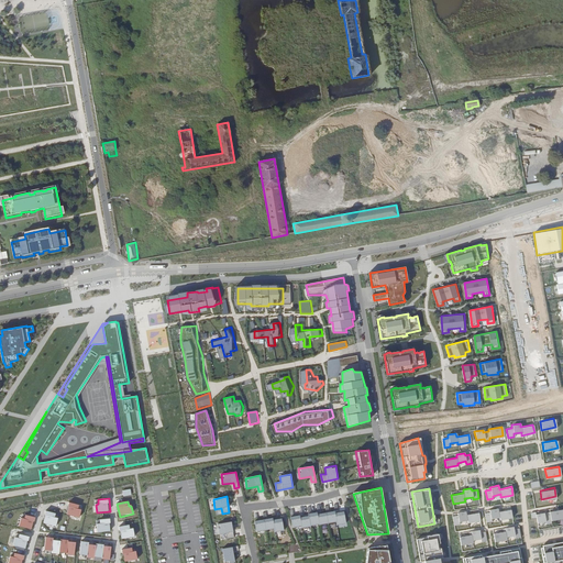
[(79,505),(69,503),(66,515),(79,518),(81,510),(78,509),(79,505)]
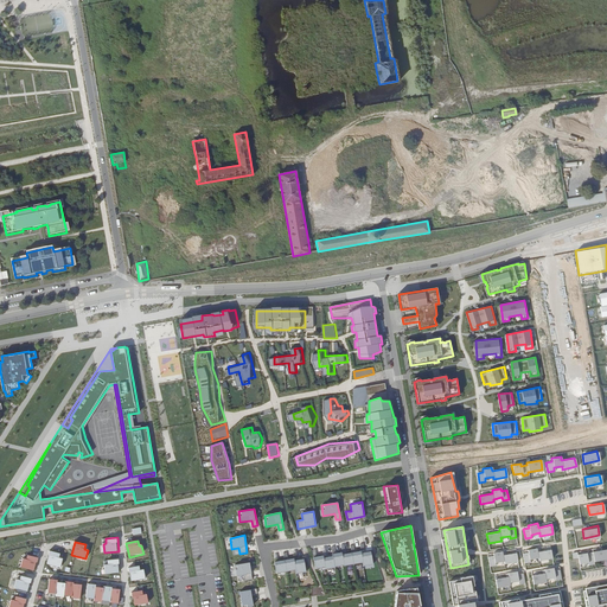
[(551,557),(550,548),(537,550),(537,548),(528,549),(528,551),(523,553),(524,562),(530,561),(530,558),(538,556),(538,560),(551,557)]
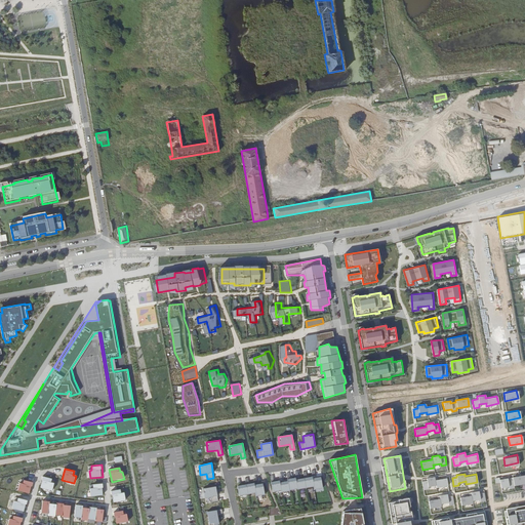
[(524,482),(524,476),(524,474),(512,476),(513,478),(508,479),(508,477),(499,478),(500,486),(509,485),(509,487),(514,486),(514,484),(524,482)]
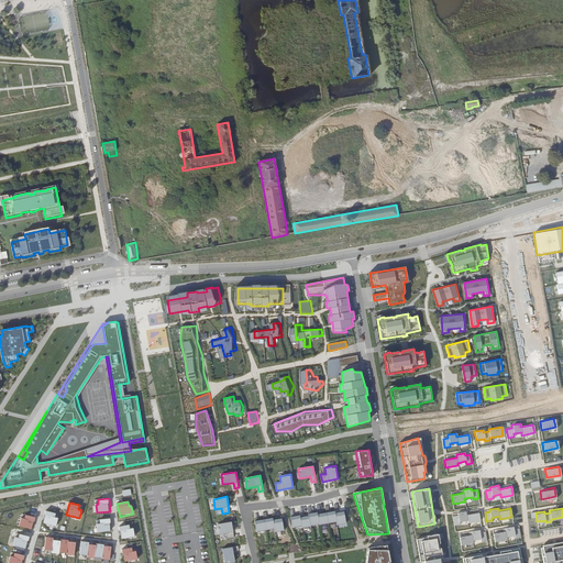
[(481,519),(478,511),(466,514),(466,510),(457,512),(457,515),(453,516),(454,525),(460,523),(460,521),(467,519),(467,522),(481,519)]
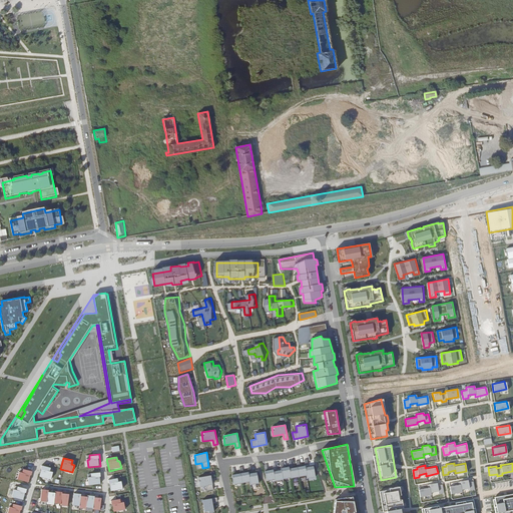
[(51,469),(42,466),(39,478),(51,481),(53,473),(50,473),(51,469)]
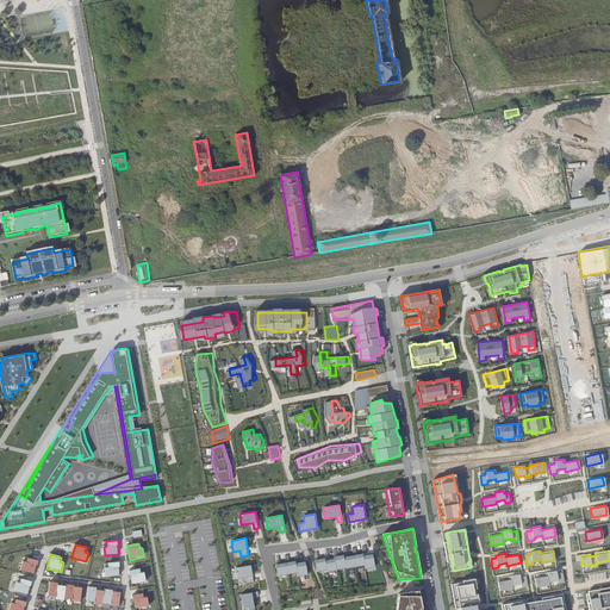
[(365,565),(362,556),(362,554),(353,555),(355,567),(365,565)]
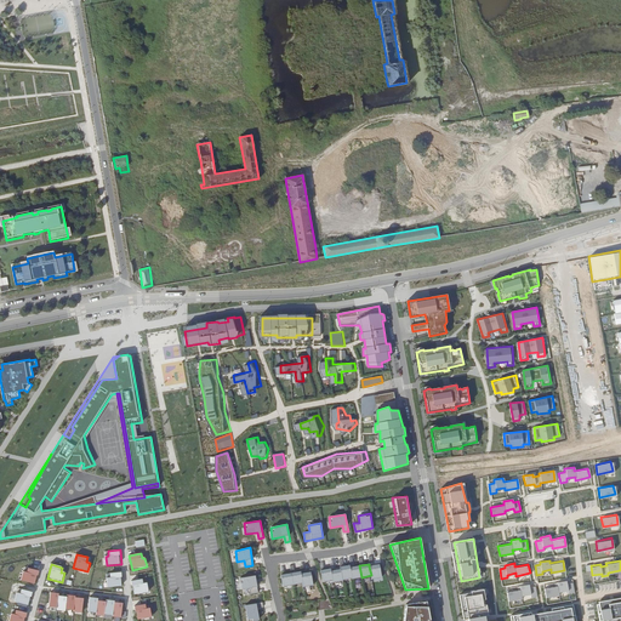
[(382,577),(380,564),(369,567),(371,575),(371,579),(382,577)]
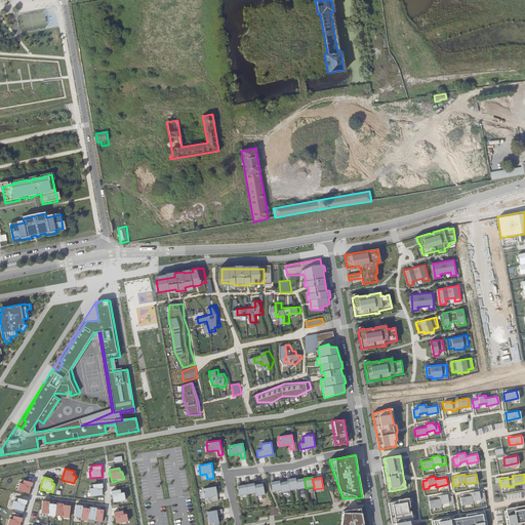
[(289,489),(296,487),(295,480),(295,478),(287,479),(287,481),(289,489)]
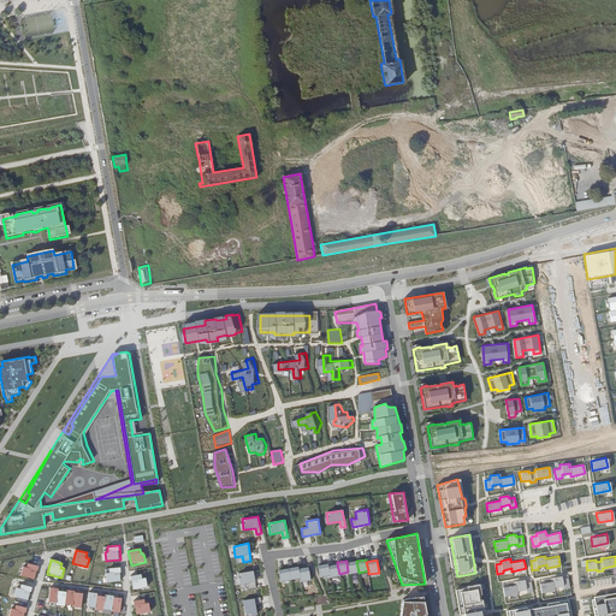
[(359,573),(356,561),(347,563),(348,572),(349,574),(359,573)]
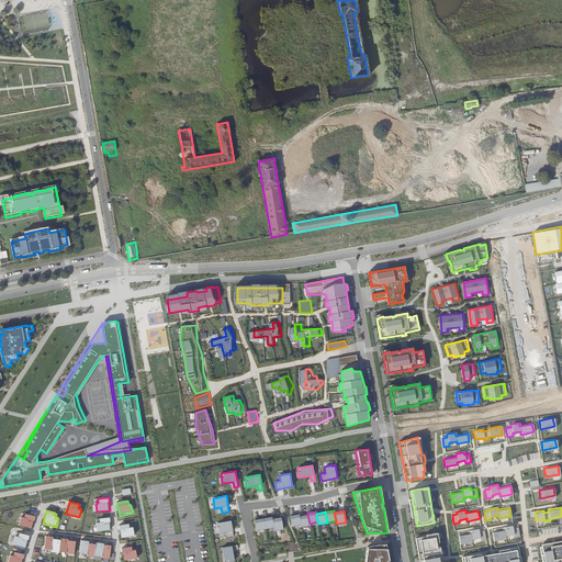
[(22,516),(20,526),(31,529),(35,516),(26,513),(25,517),(22,516)]
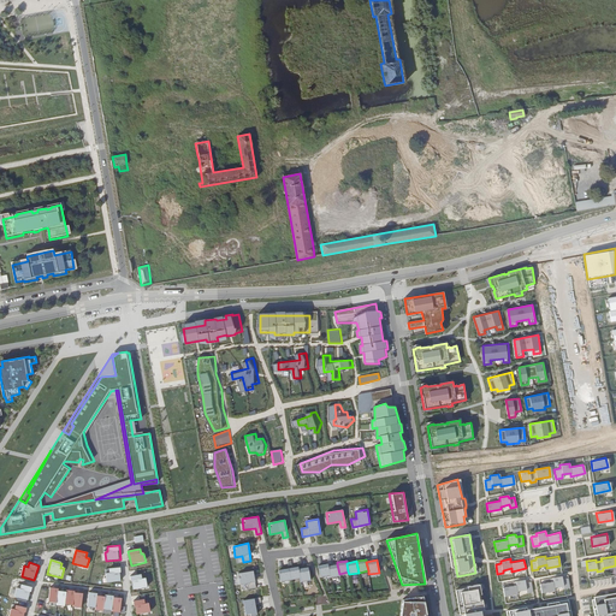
[(327,564),(318,566),(320,576),(330,575),(327,567),(327,564)]
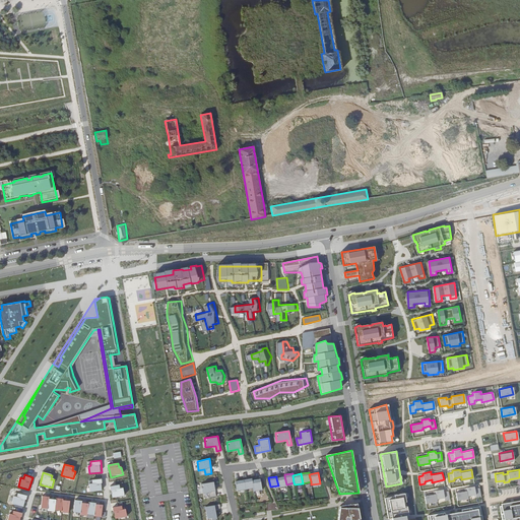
[(286,484),(284,476),(276,478),(278,485),(278,488),(286,486),(286,484)]
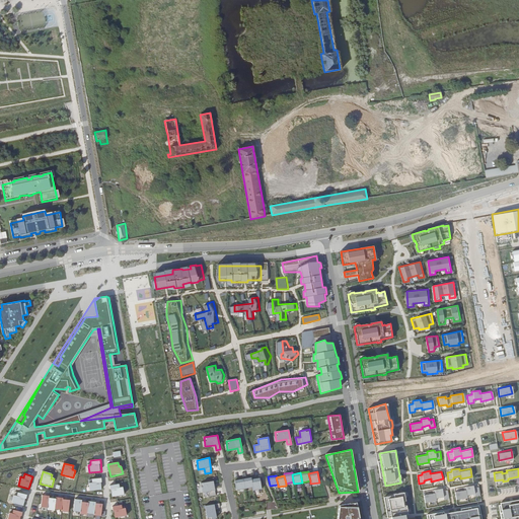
[(250,476),(242,478),(244,489),(252,488),(251,478),(250,476)]
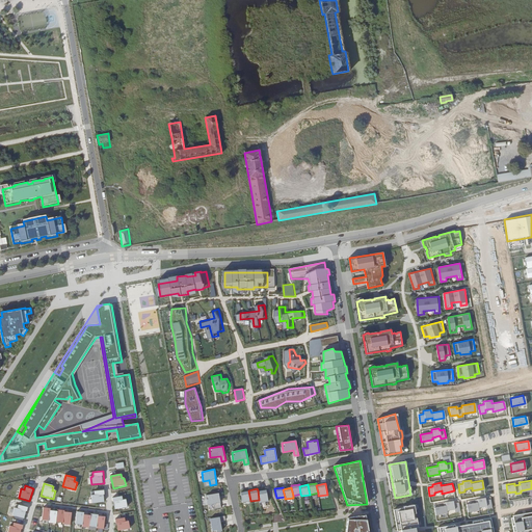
[(265,489),(258,490),(259,500),(259,503),(267,501),(265,489)]
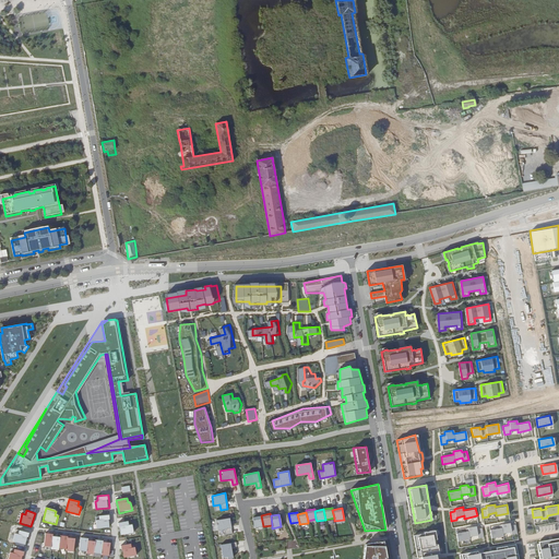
[(111,527),(109,515),(99,516),(99,521),(97,521),(97,530),(111,527)]
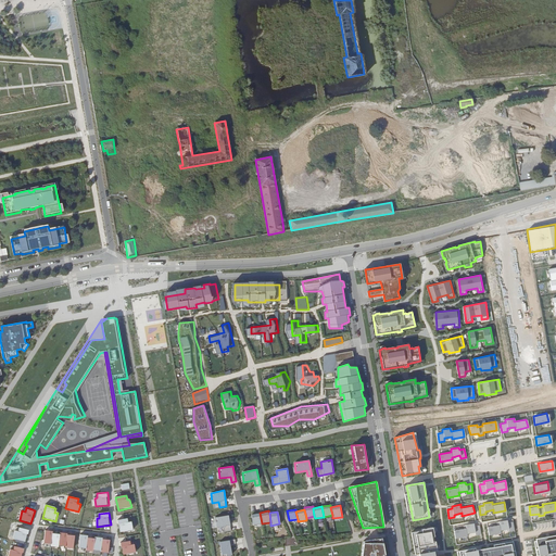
[(251,514),(253,525),(262,523),(260,513),(251,514)]
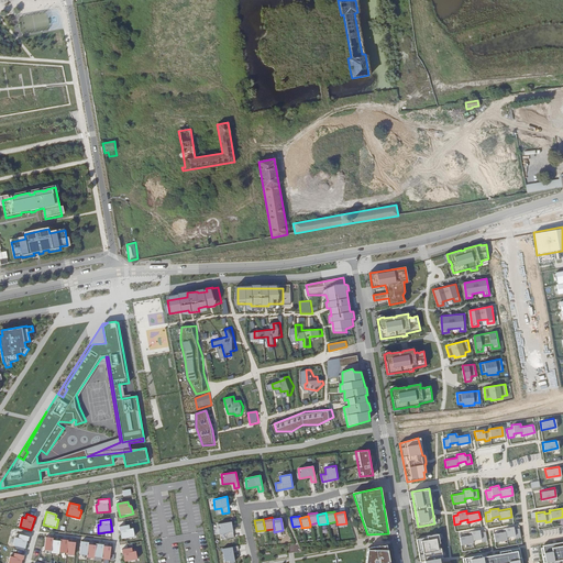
[(231,521),(218,525),(219,534),(225,533),(227,539),(234,538),(231,521)]
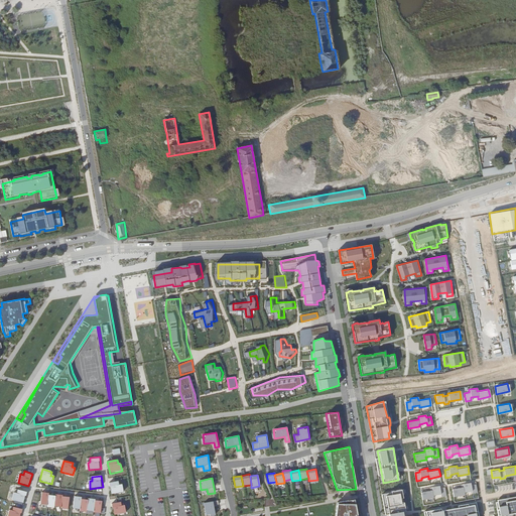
[(515,479),(504,483),(507,491),(515,487),(515,479)]
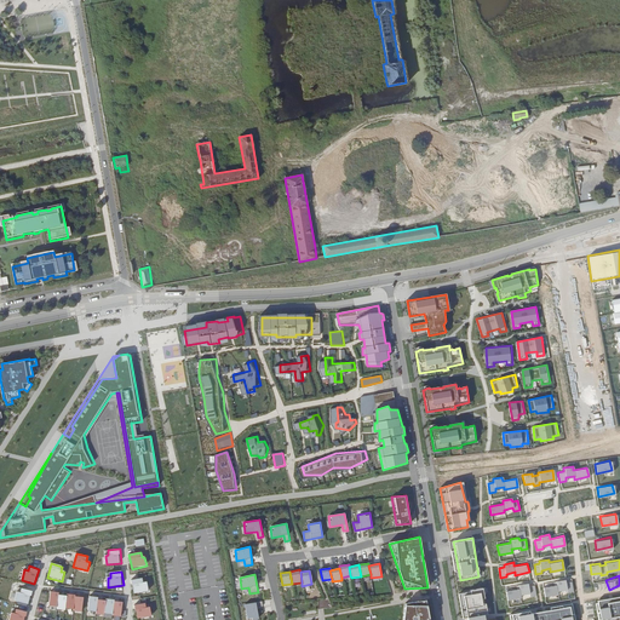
[(144,578),(132,580),(136,595),(149,591),(148,583),(144,583),(144,578)]
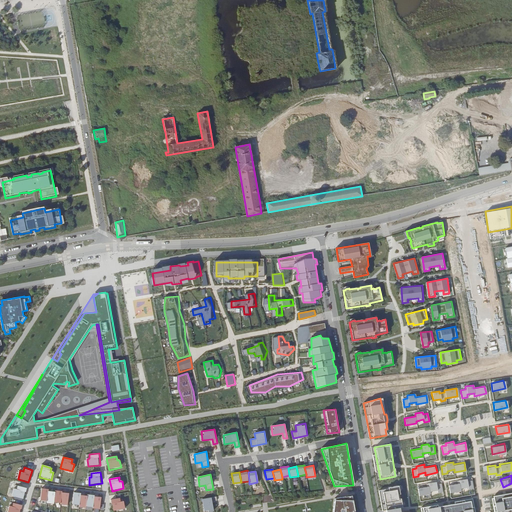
[(460,482),(449,484),(450,491),(461,490),(461,487),(468,486),(468,488),(473,487),(472,479),(467,480),(467,478),(459,479),(460,482)]
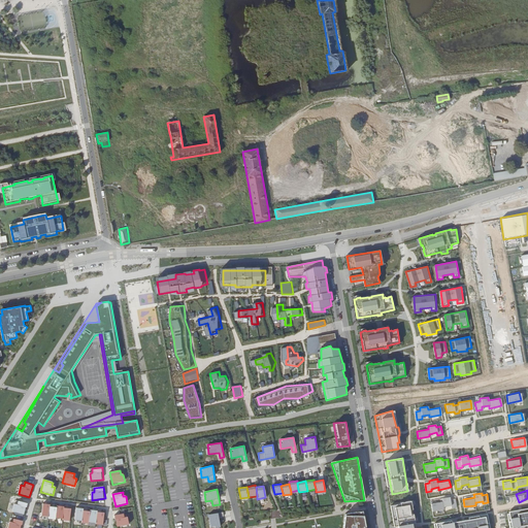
[(442,500),(431,502),(433,510),(444,508),(443,505),(451,504),(452,506),(457,505),(456,499),(455,497),(451,498),(450,496),(441,497),(442,500)]
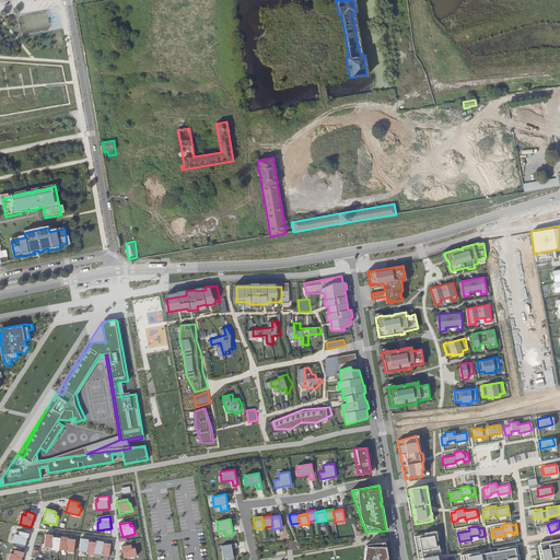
[(419,559),(445,559),(442,559),(440,559),(440,553),(438,546),(435,546),(434,540),(436,539),(434,528),(416,532),(419,549),(417,549),(419,559)]
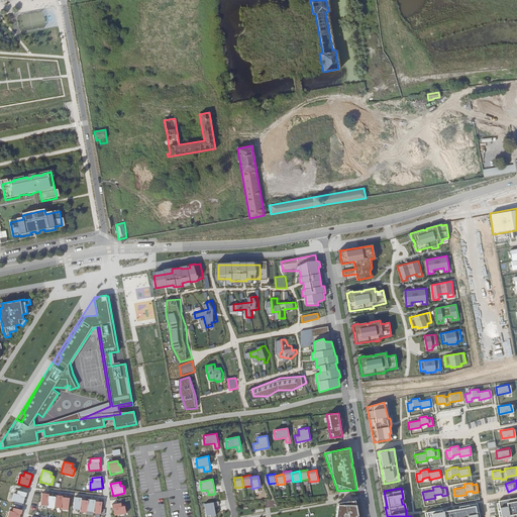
[(15,493),(13,501),(24,504),(26,496),(24,495),(25,492),(18,490),(17,493),(15,493)]
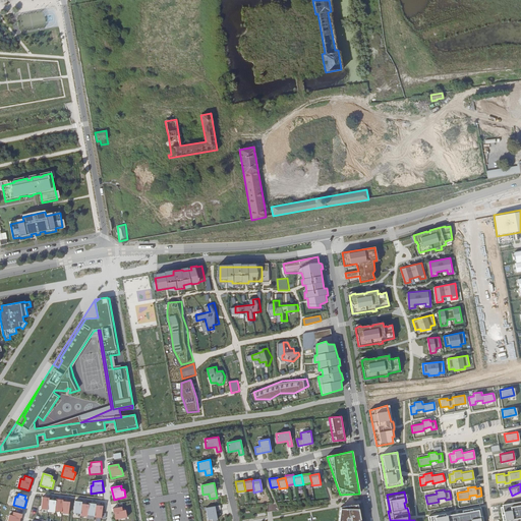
[(41,511),(69,514),(71,500),(43,497),(41,511)]
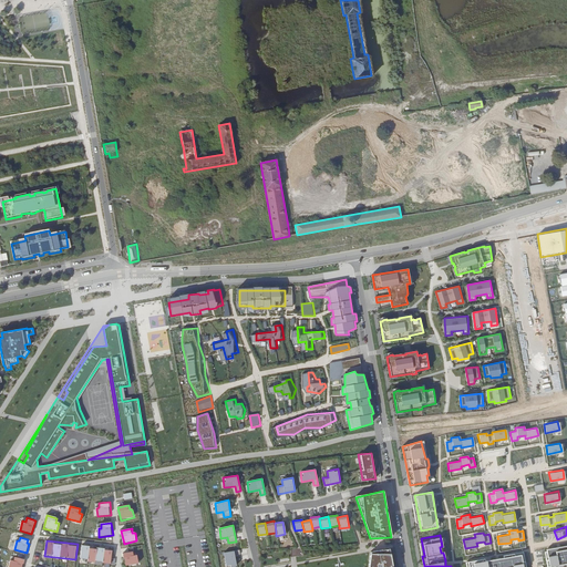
[(556,566),(566,565),(566,544),(560,545),(560,547),(545,550),(547,566),(556,565),(556,566)]
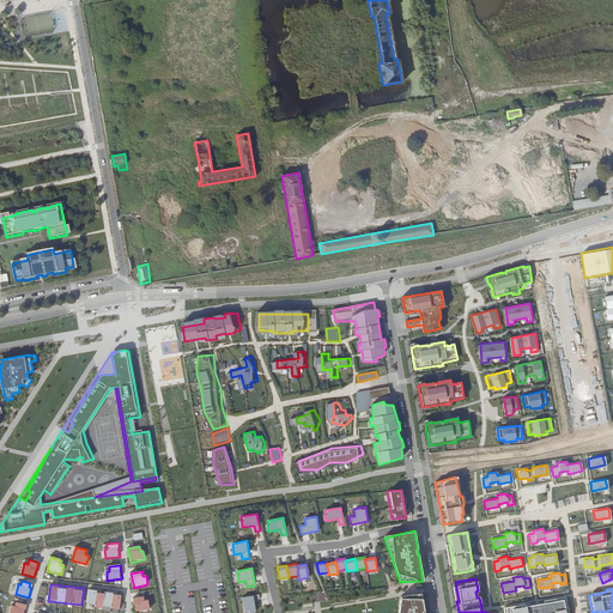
[(123,594),(89,589),(86,606),(121,611),(123,594)]
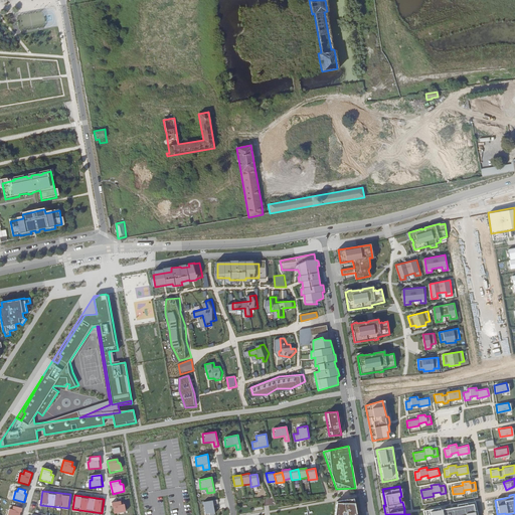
[(356,514),(353,498),(336,501),(334,514),(356,514)]
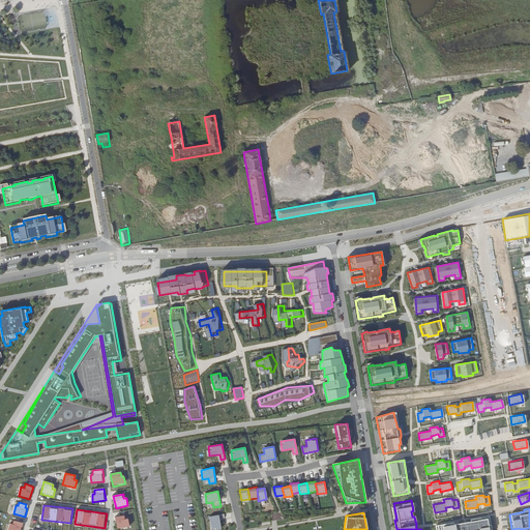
[(125,514),(116,518),(119,529),(130,526),(129,519),(126,519),(125,514)]
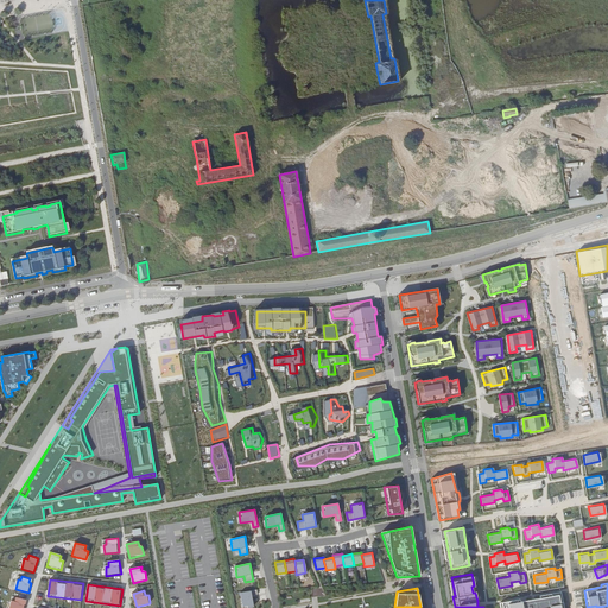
[(257,590),(240,593),(242,607),(245,607),(253,607),(252,595),(258,595),(257,590)]
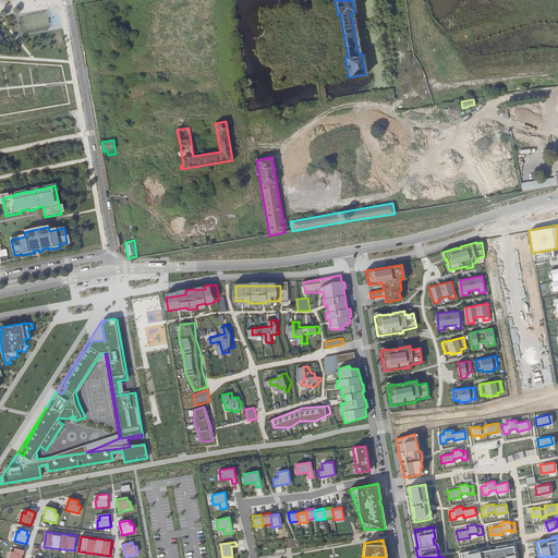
[(517,557),(516,545),(513,546),(494,549),(475,553),(470,554),(470,552),(463,554),(459,554),(460,557),(517,557)]
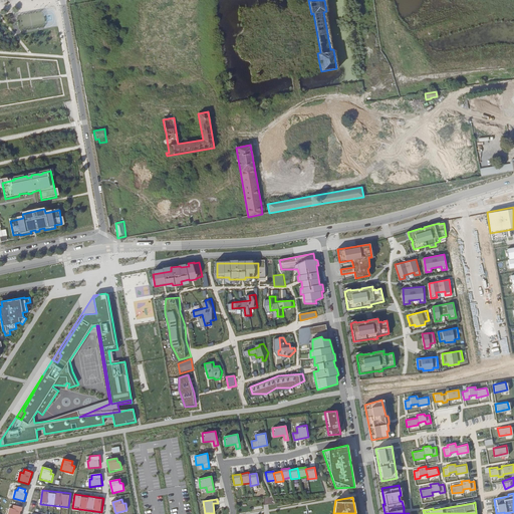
[(10,507),(8,513),(20,513),(22,507),(13,505),(12,508),(10,507)]
